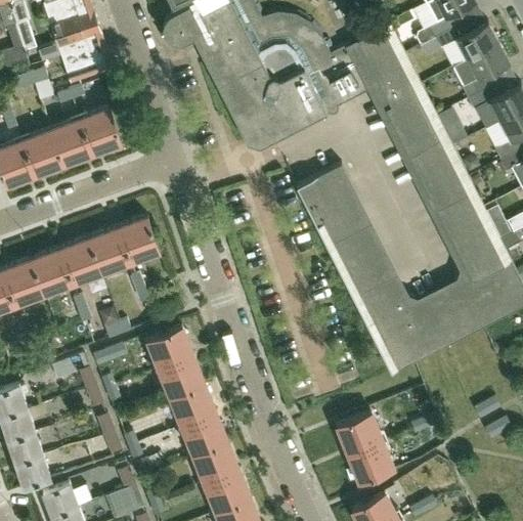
[(0,0),(0,9),(2,8),(14,47),(0,51),(0,70),(29,60),(26,50),(18,23),(10,0),(0,0)]
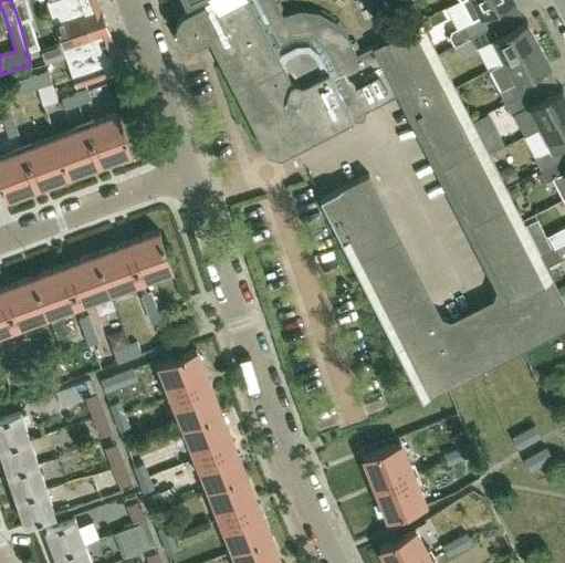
[(11,0),(20,24),(28,54),(40,50),(24,2),(27,1),(25,0),(11,0)]
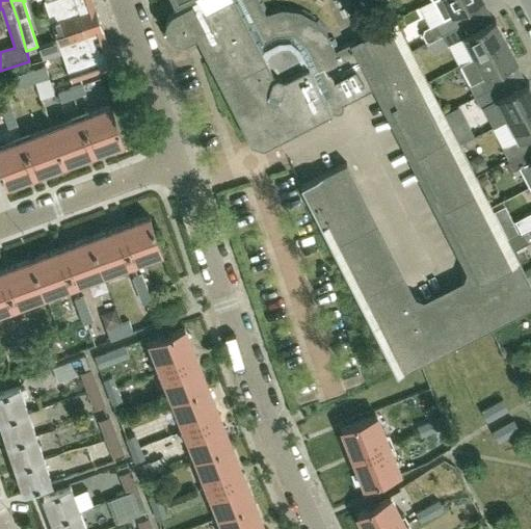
[(48,0),(48,1),(45,2),(72,82),(115,68),(91,0),(48,0)]
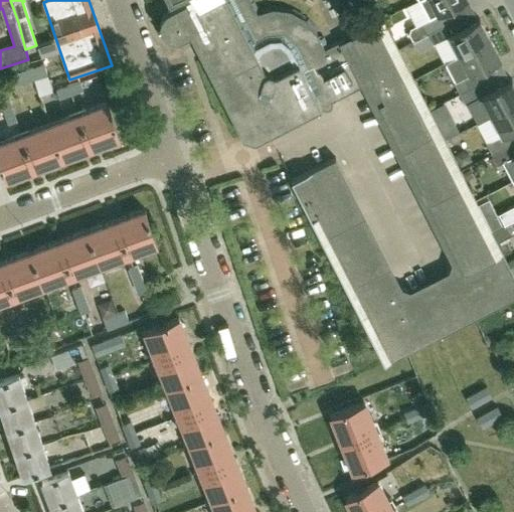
[(243,138),(257,142),(323,109),(319,103),(326,100),(331,103),(367,84),(345,40),(324,50),(317,35),(305,21),(291,13),(275,11),(258,15),(249,0),(173,0),(177,7),(169,11),(164,16),(161,22),(161,29),(164,36),(170,40),(177,41),(184,39),(191,35),(243,138)]
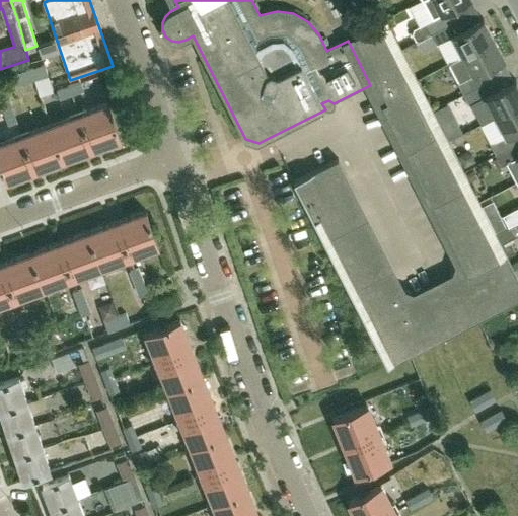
[(431,35),(453,23),(448,13),(471,1),(470,0),(425,0),(422,2),(432,21),(414,30),(413,37),(417,44),(431,35)]
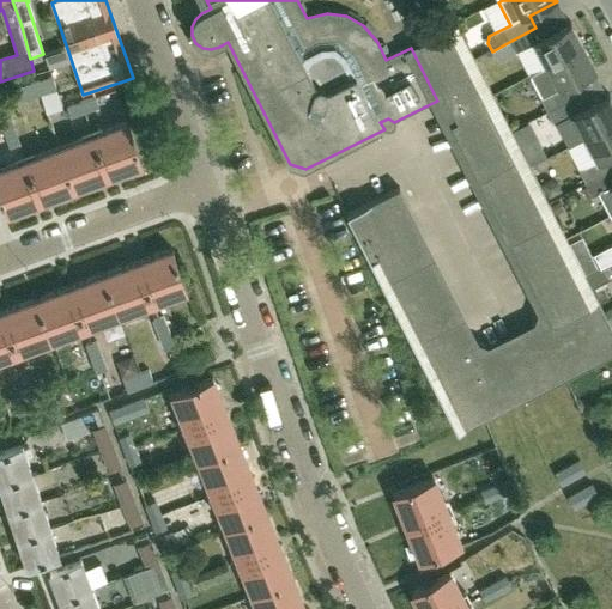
[(571,26),(570,26),(543,41),(535,28),(509,42),(516,54),(529,78),(532,77),(547,68),(583,49),(571,26)]
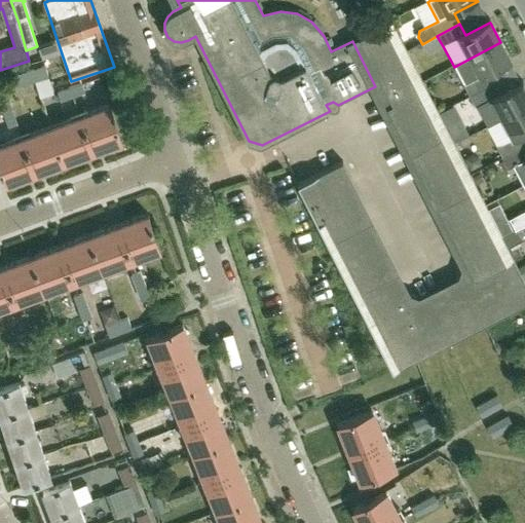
[(514,261),(508,250),(501,238),(401,41),(370,57),(404,122),(398,125),(477,281),(514,261)]
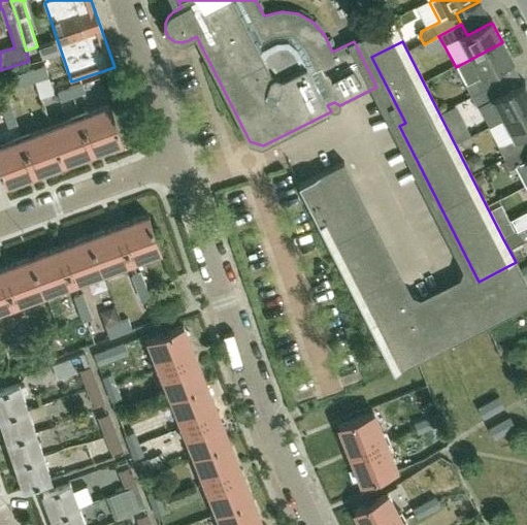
[(471,97),(494,86),(488,74),(513,61),(502,42),(471,59),(456,67),(465,86),(471,97)]
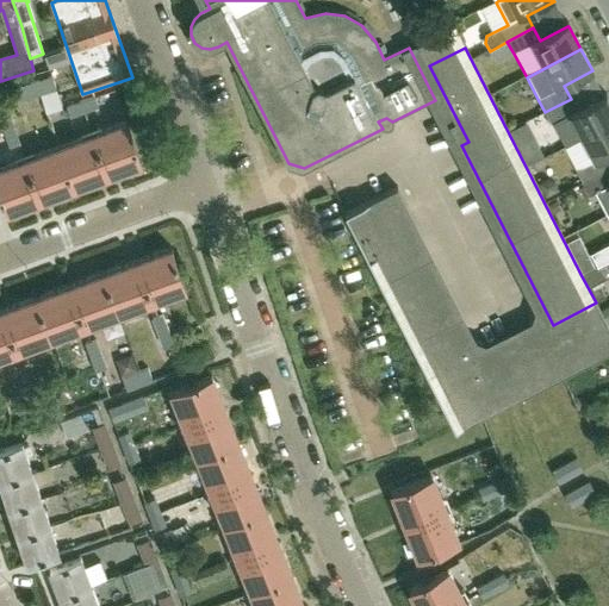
[(22,105),(57,93),(53,80),(17,91),(22,105)]
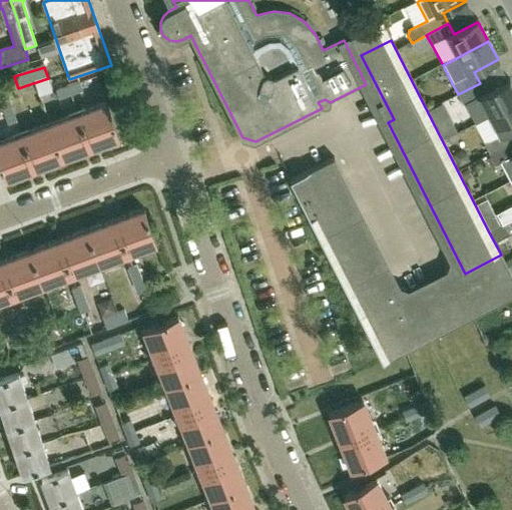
[(84,83),(87,93),(103,88),(100,78),(84,83)]
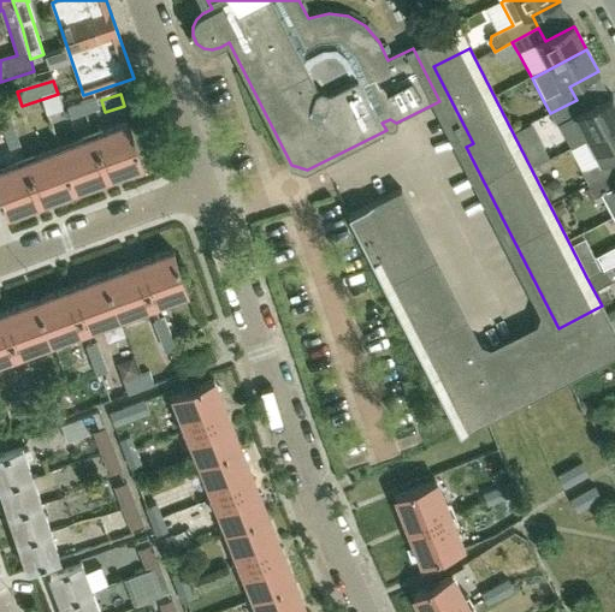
[(584,113),(577,100),(550,113),(569,150),(589,141),(614,126),(614,100),(613,97),(584,113)]
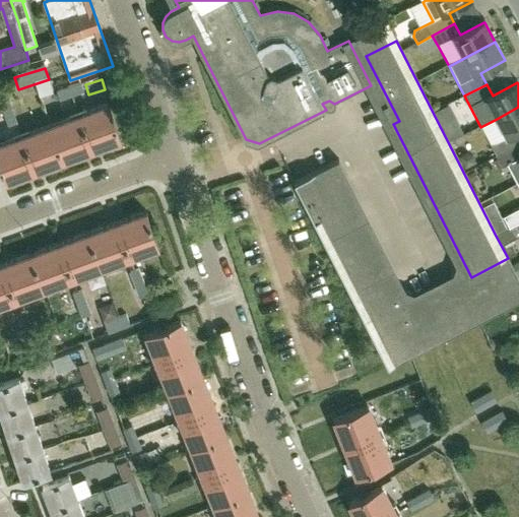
[(84,93),(80,84),(57,92),(60,103),(84,93)]
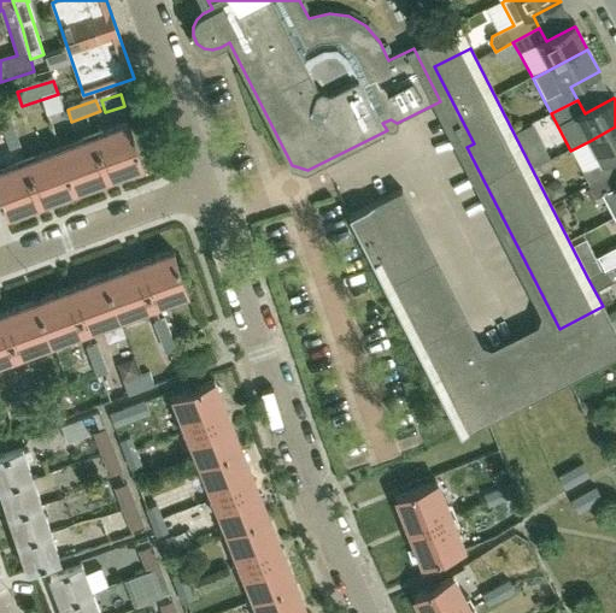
[(0,123),(10,152),(21,148),(11,119),(0,123)]
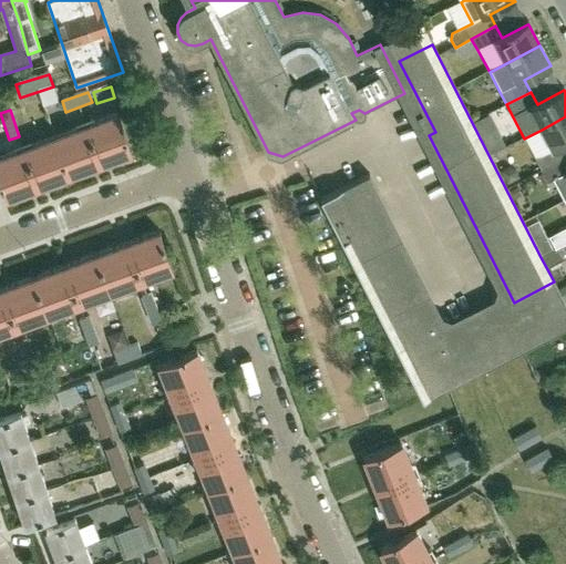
[(480,136),(495,129),(489,115),(473,124),(480,136)]
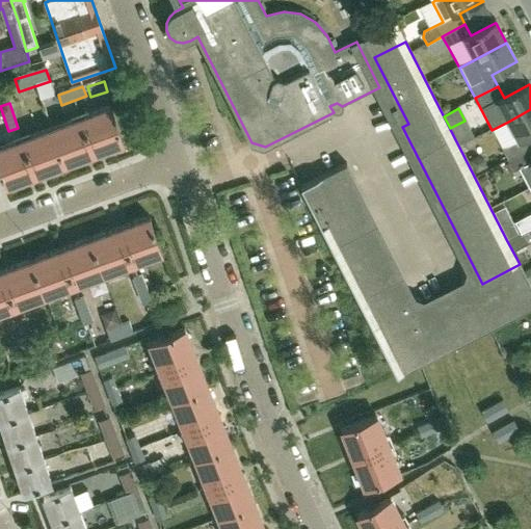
[(82,120),(95,155),(125,144),(112,109),(82,120)]
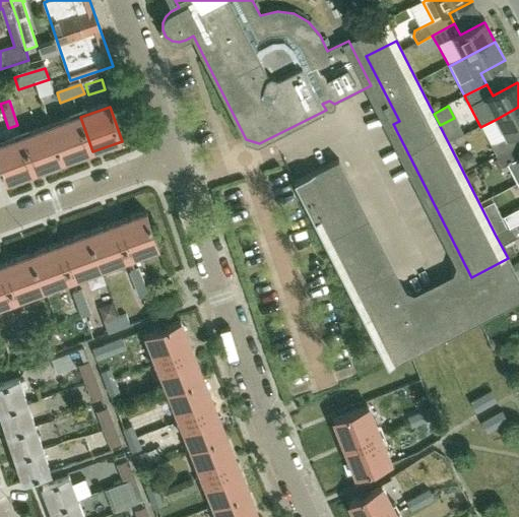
[(518,107),(497,119),(480,127),(497,157),(518,146),(518,143),(514,134),(518,132),(518,107)]
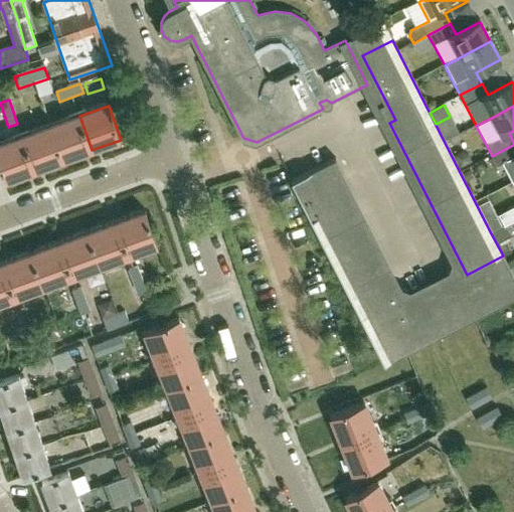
[(50,127),(62,161),(92,150),(79,116),(50,127)]
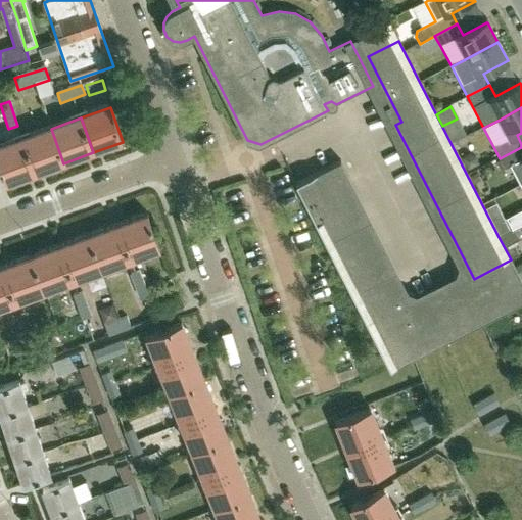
[(21,139),(35,174),(63,163),(51,129),(21,139)]
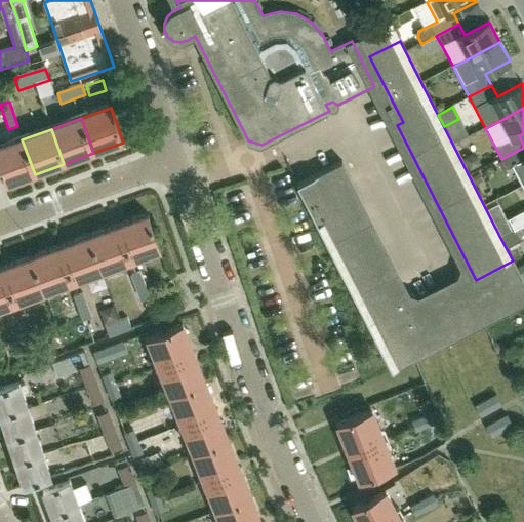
[(0,147),(0,171),(5,186),(35,174),(22,139),(0,147)]
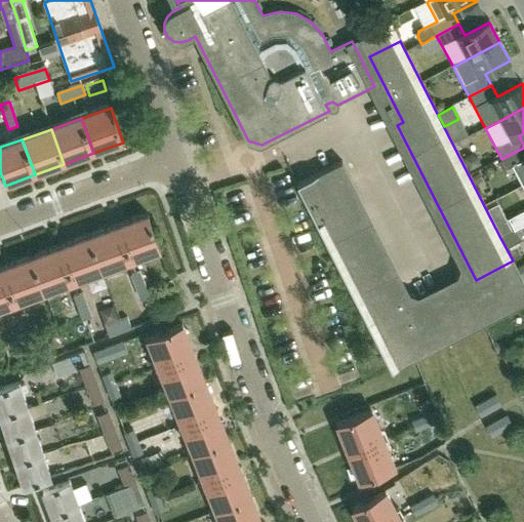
[(523,148),(501,159),(508,170),(515,166),(523,183),(523,148)]
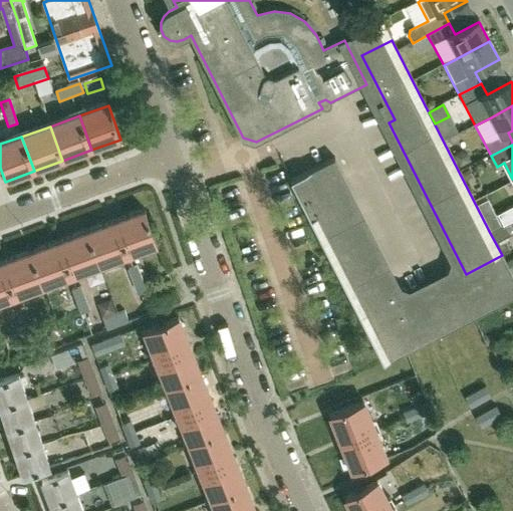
[(304,176),(291,182),(371,338),(408,320),(395,294),(382,300),(375,288),(389,281),(348,202),(324,214),(304,176)]
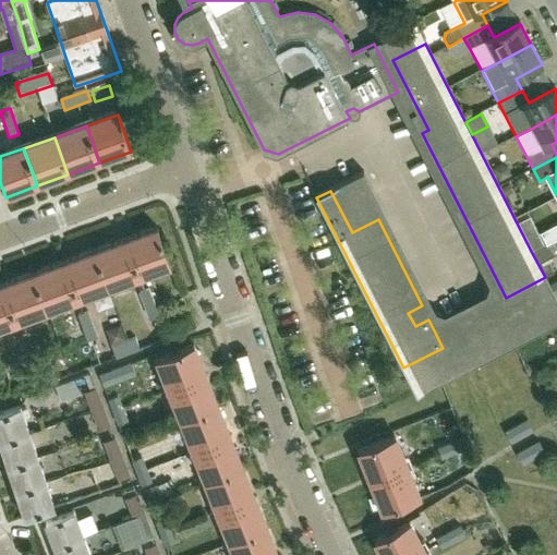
[(556,227),(541,236),(546,245),(556,240),(556,227)]
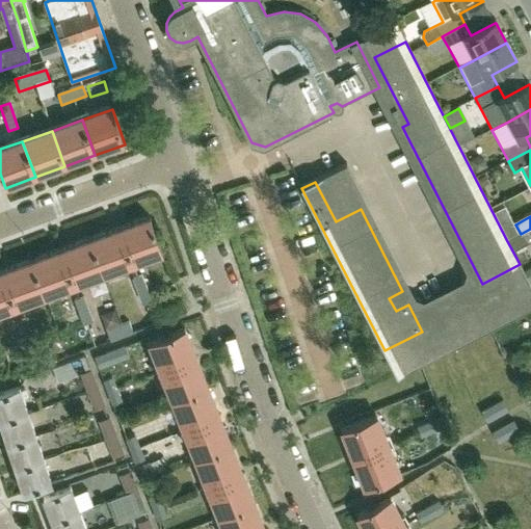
[(120,230),(132,264),(161,254),(149,218),(120,230)]
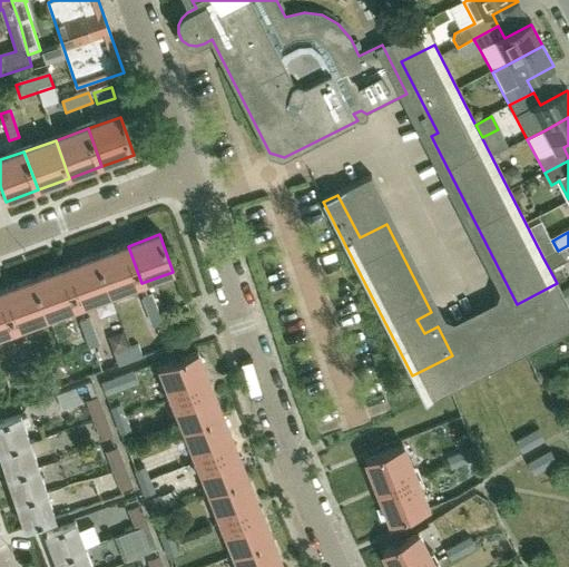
[(568,245),(558,251),(543,258),(550,271),(568,261),(568,245)]
